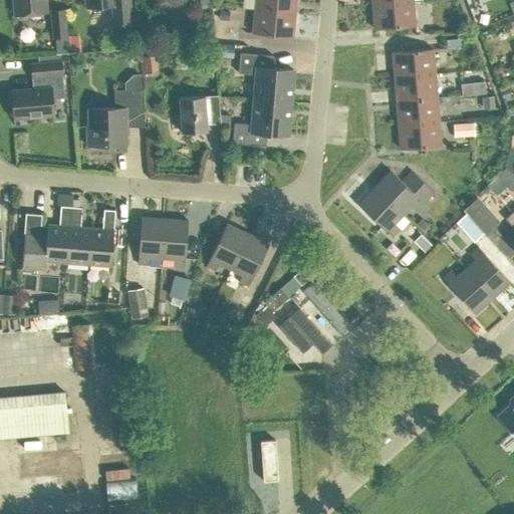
[(46,11),(44,0),(13,0),(15,14),(46,11)]
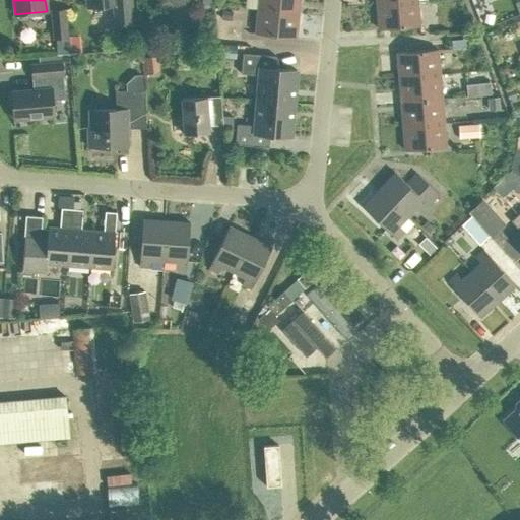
[(113,5),(115,25),(133,23),(131,0),(85,0),(87,7),(113,5)]
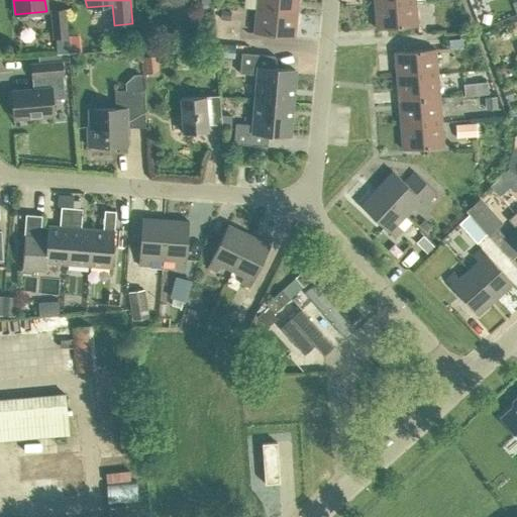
[(211,10),(210,0),(200,0),(201,10),(211,10)]
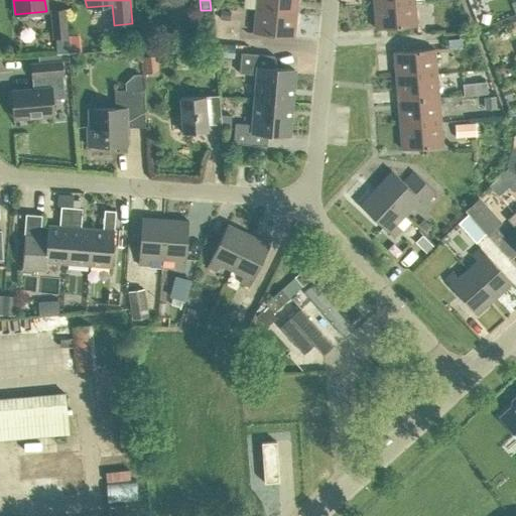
[(256,0),(256,8),(295,12),(296,0),(256,0)]
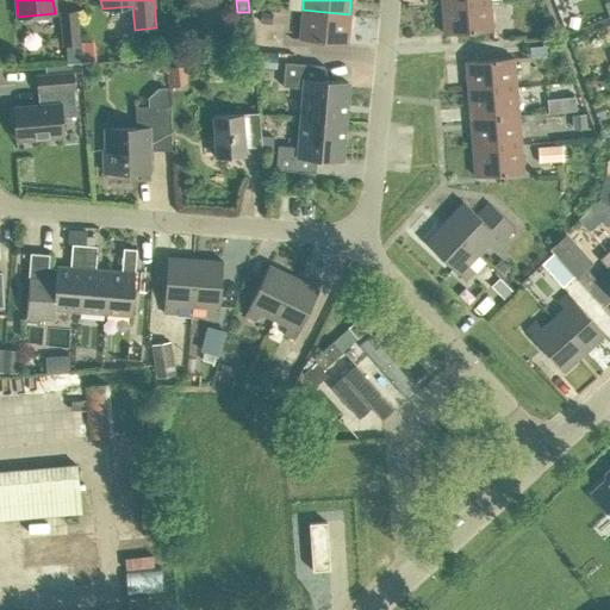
[(442,5),(444,35),(492,31),(490,1),(442,5)]
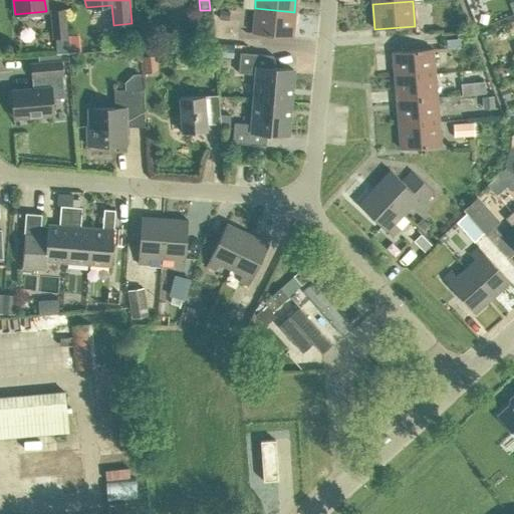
[(294,12),(255,8),(252,33),(292,37),(294,12)]
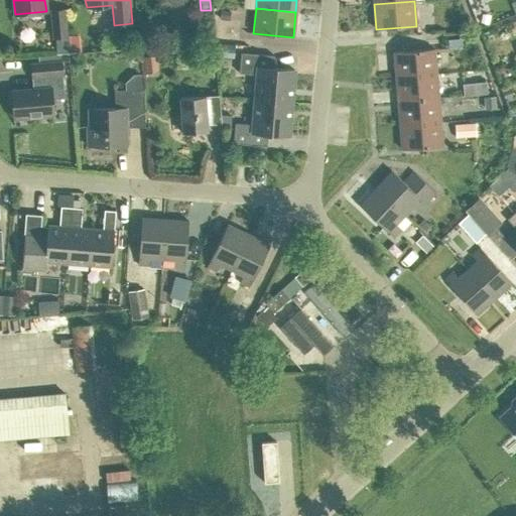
[(50,10),(53,37),(68,36),(65,9),(50,10)]
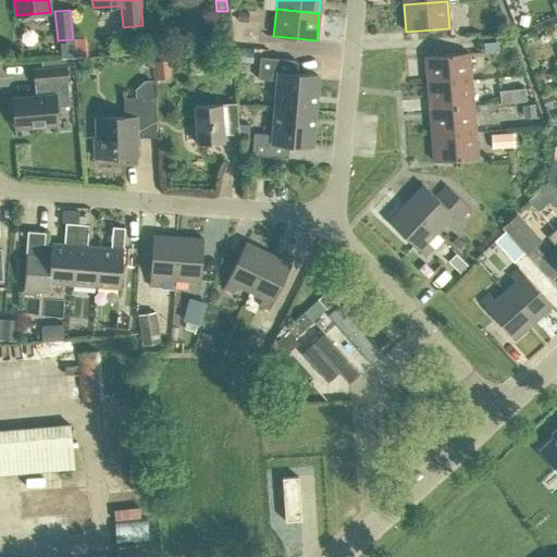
[(262,46),(262,22),(239,22),(238,46),(262,46)]
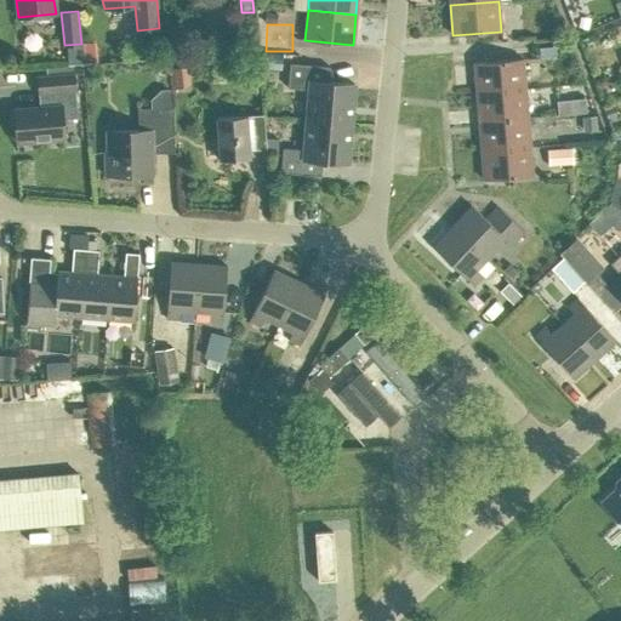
[(554,47),(539,49),(539,58),(556,57),(554,47)]
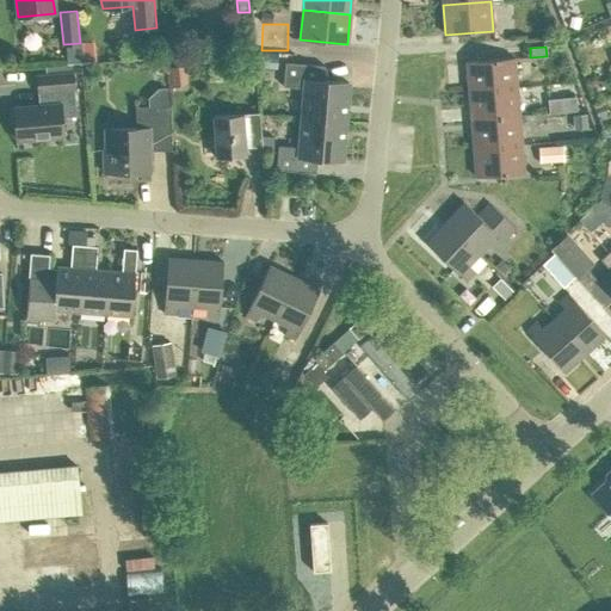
[(276,68),(277,54),(258,53),(257,67),(276,68)]
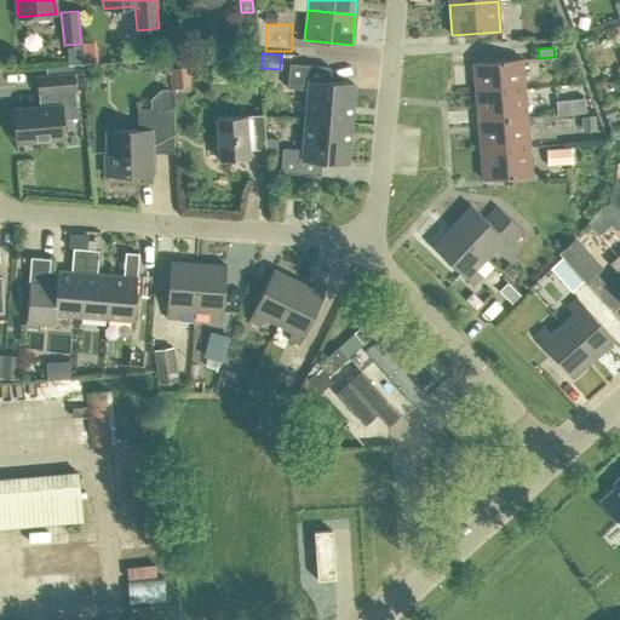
[(474,62),(476,92),(524,89),(522,58),(474,62)]
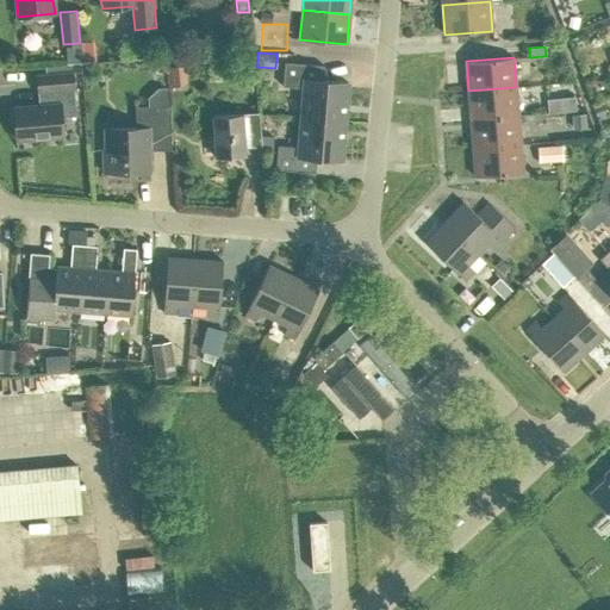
[(302,118),(344,122),(348,82),(323,80),(324,66),(285,62),(282,86),(304,88),(302,118)]
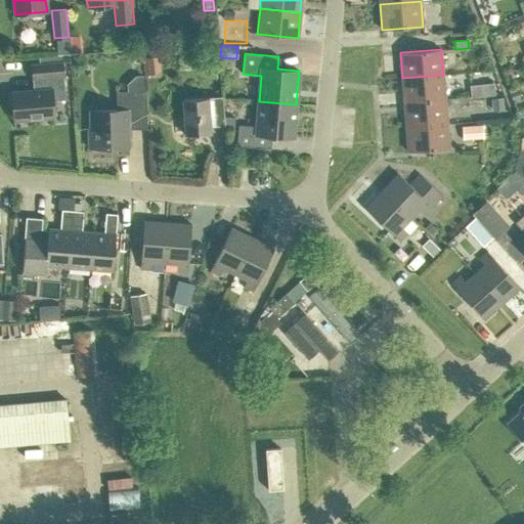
[(11,92),(13,120),(54,116),(53,100),(66,99),(62,62),(32,66),(33,78),(37,78),(38,90),(11,92)]
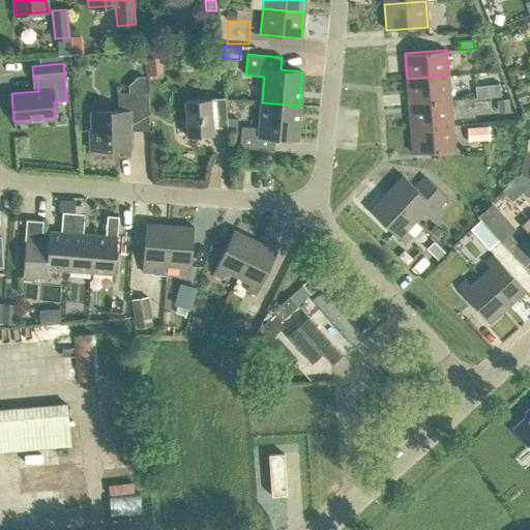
[(407,79),(409,104),(449,100),(448,76),(407,79)]
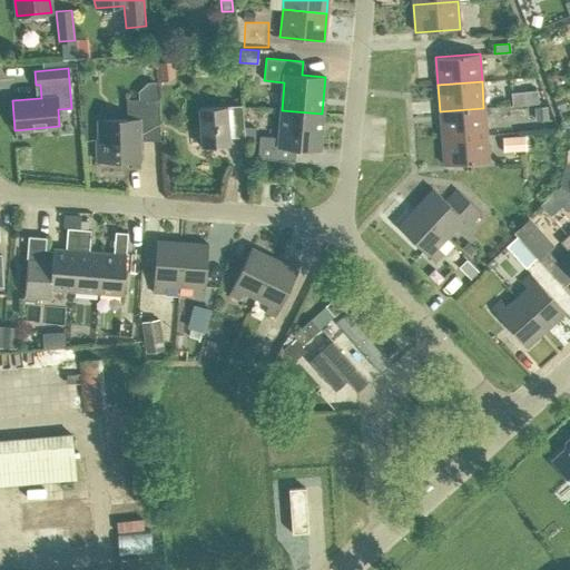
[(96,140),(96,161),(140,160),(139,131),(159,131),(159,98),(126,99),(127,119),(98,120),(98,140),(96,140)]
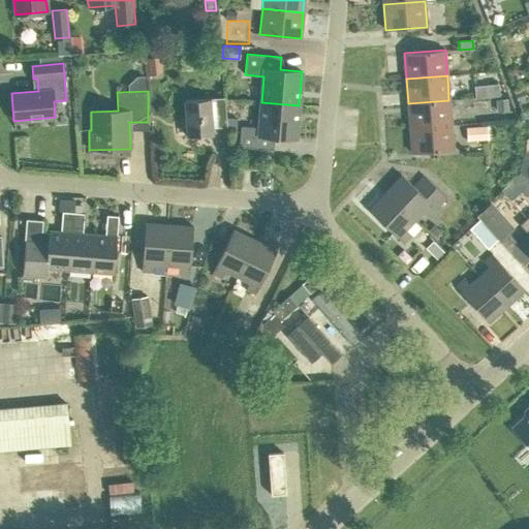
[(225,97),(184,100),(187,136),(213,134),(212,128),(226,127),(225,97)]
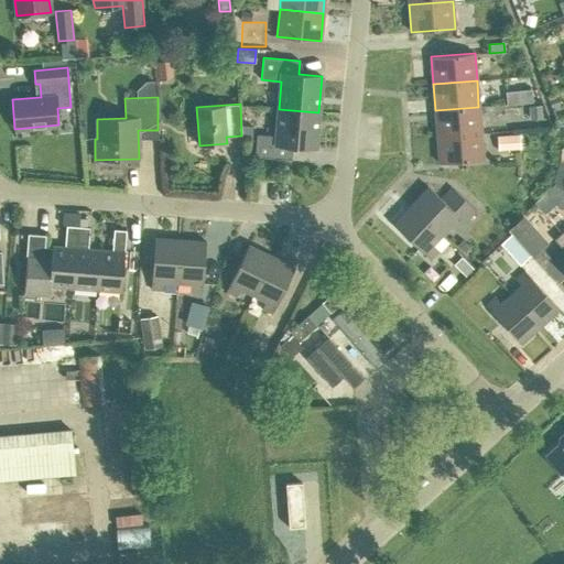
[(540,105),(525,106),(527,120),(540,119),(540,105)]
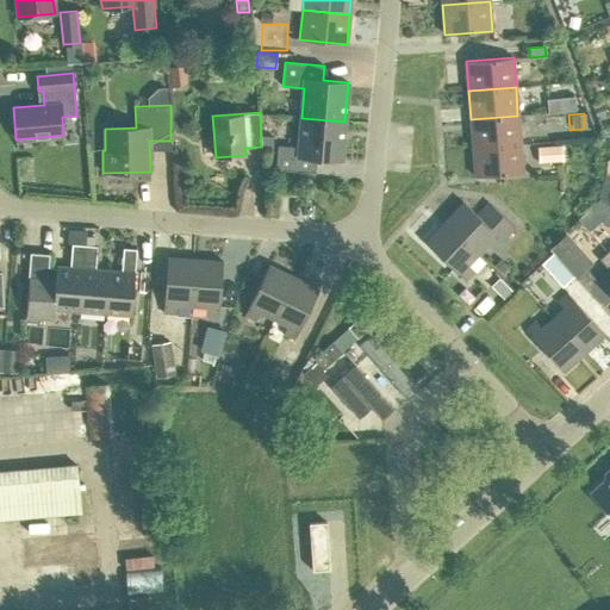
[(471,119),(473,148),(520,143),(517,116),(471,119)]
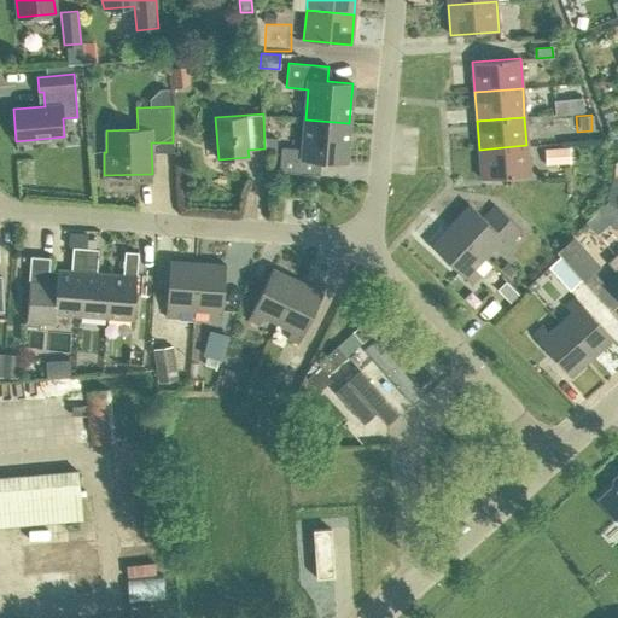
[(279,172),(319,175),(320,159),(345,162),(349,123),(305,120),(303,150),(281,147),(279,172)]
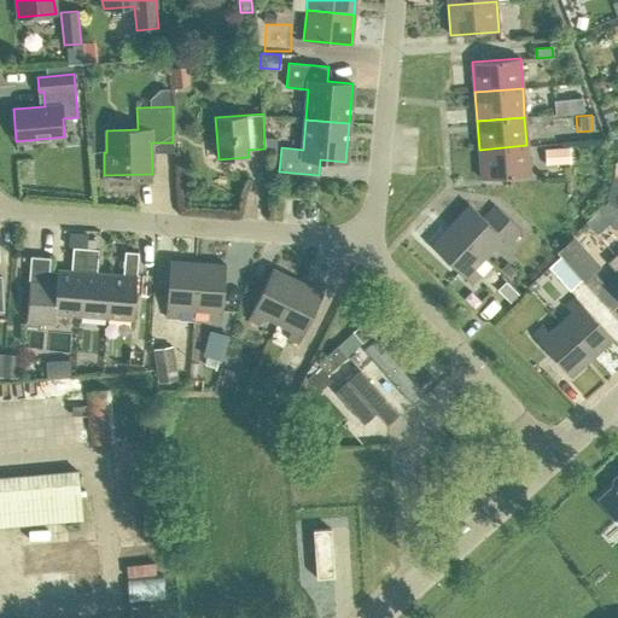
[(479,150),(482,179),(529,175),(526,145),(479,150)]
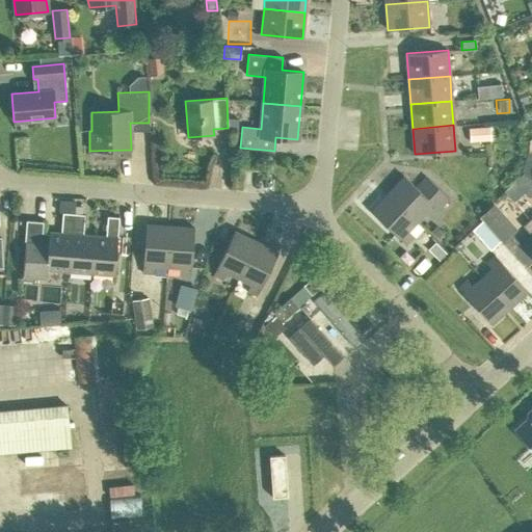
[(468,126),(469,140),(490,139),(489,125),(468,126)]
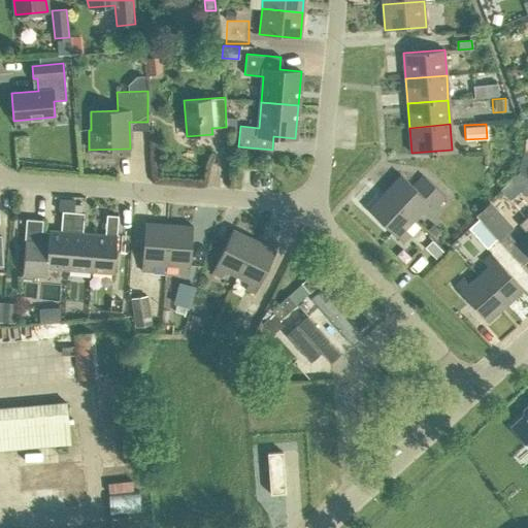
[(384,192),(414,220),(423,210),(428,216),(446,197),(423,175),(413,186),(400,174),(384,192)]
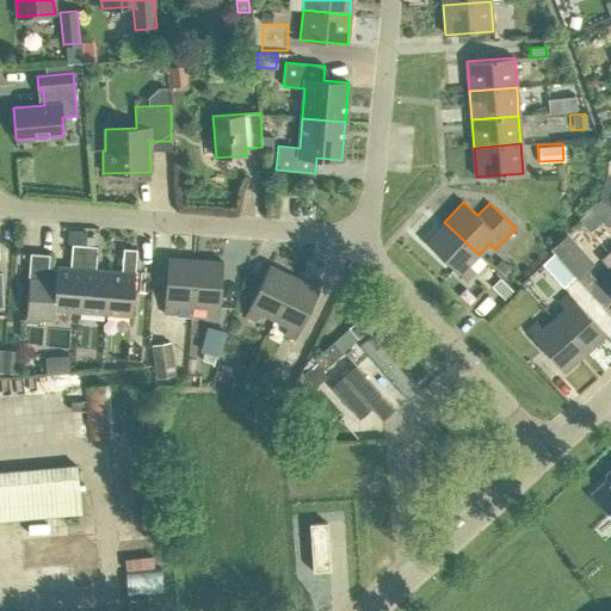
[(610,208),(600,202),(592,214),(610,226),(610,208)]
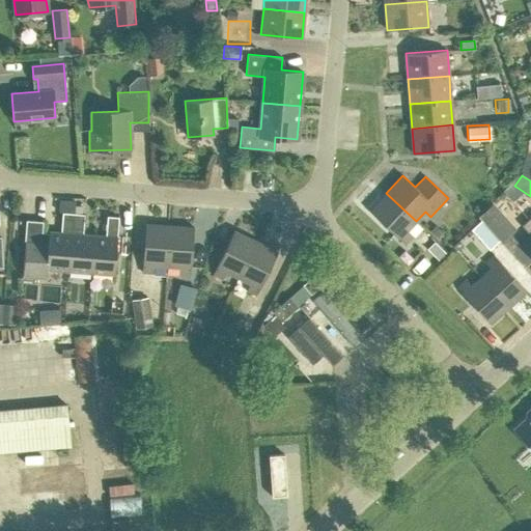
[(407,231),(416,221),(386,193),(369,211),(404,244),(413,235),(407,231)]
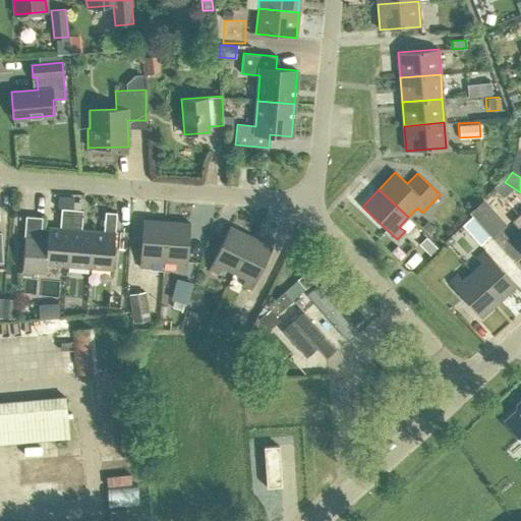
[(474,218),(497,242),(507,233),(484,208),(474,218)]
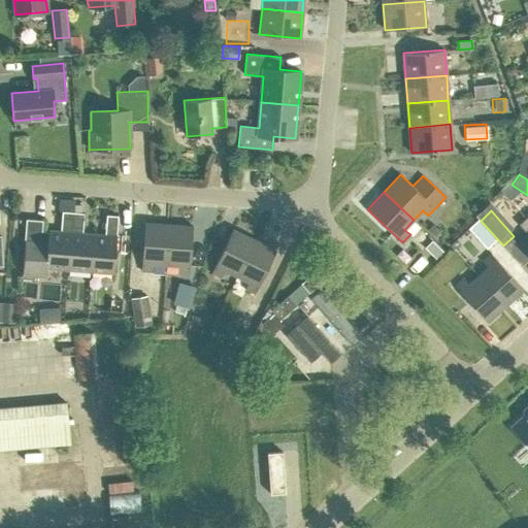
[(57,231),(54,268),(84,270),(86,233),(83,233),(84,212),(62,211),(60,231),(57,231)]
